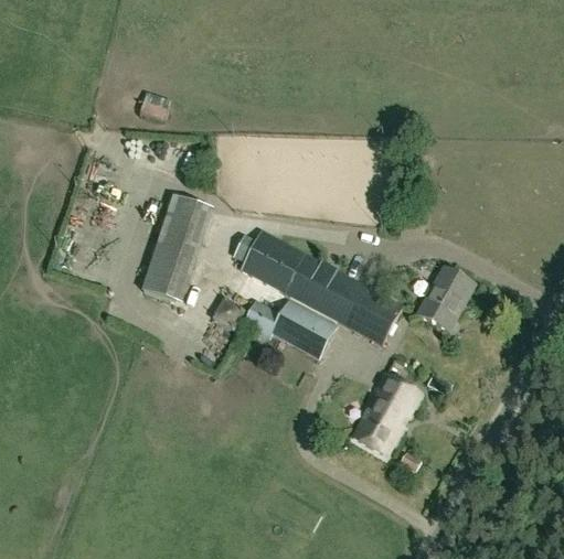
[(126,184),(126,201),(140,202),(140,184),(126,184)]
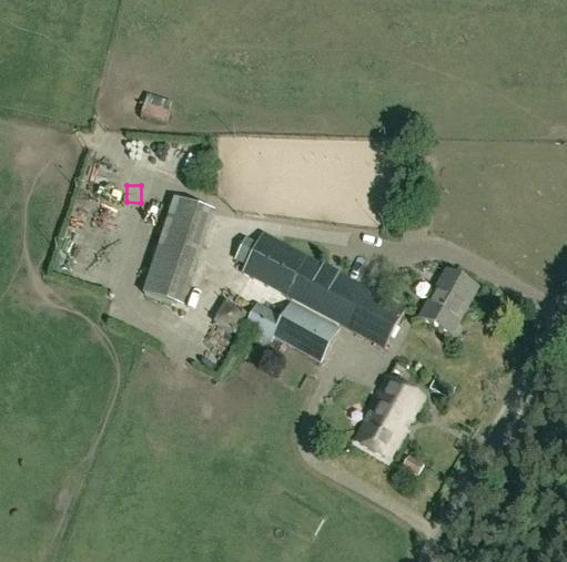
[(159,243),(151,290),(185,296),(201,197),(182,194),(173,246),(159,243)]
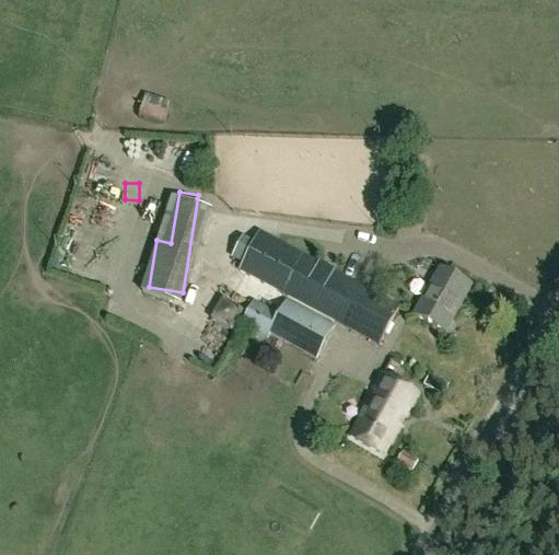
[(397,301),(258,228),(249,243),(239,236),(230,252),(242,258),(237,267),(377,339),(397,301)]
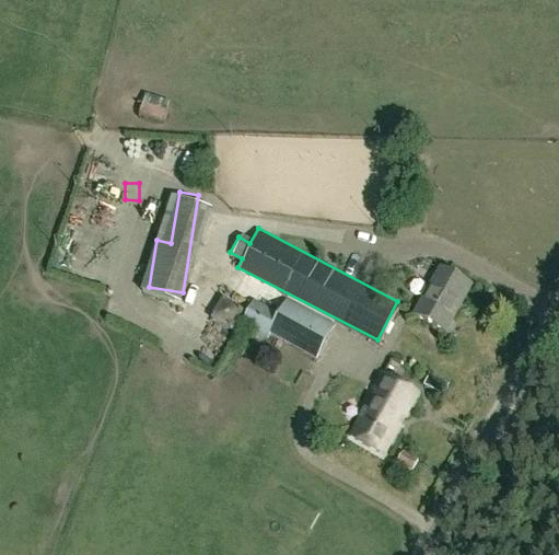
[(76,259),(104,267),(107,253),(79,246),(76,259)]
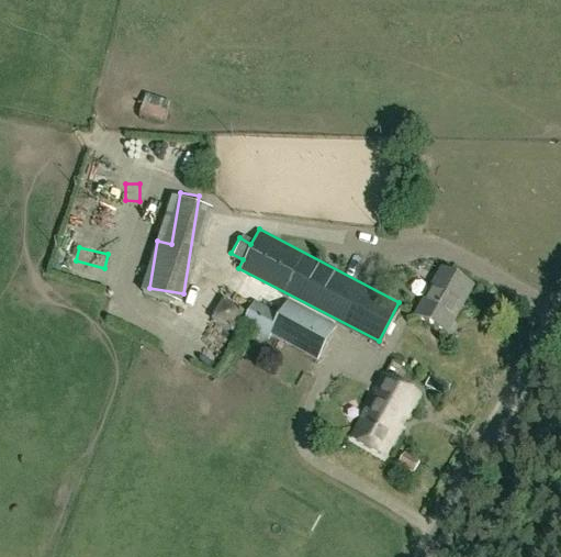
[(446,329),(471,281),(441,265),(415,311),(446,329)]
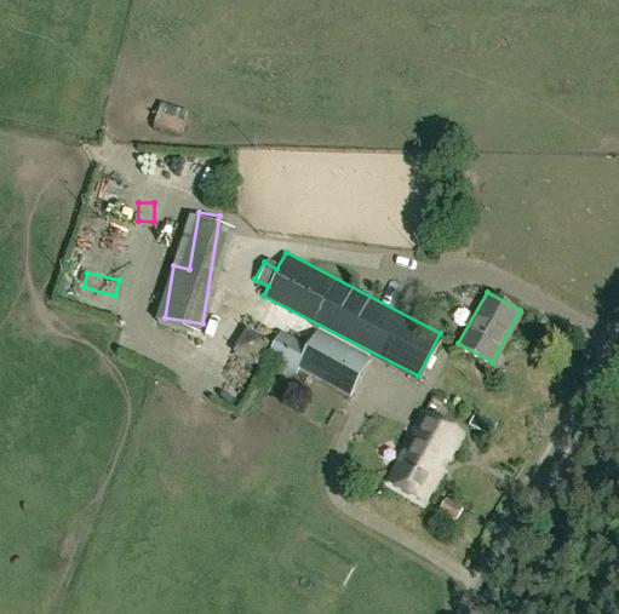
[(368,355),(316,327),(308,344),(280,328),(265,355),(292,369),(294,365),(348,392),(368,355)]
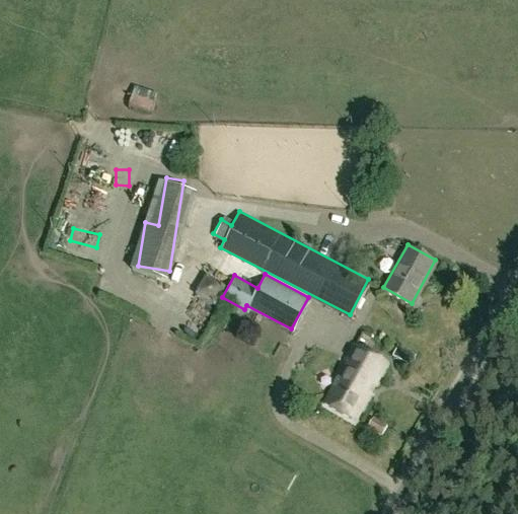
[(371,384),(385,358),(352,340),(342,358),(346,360),(323,399),(353,417),(369,387),(367,386),(369,380),(371,384)]
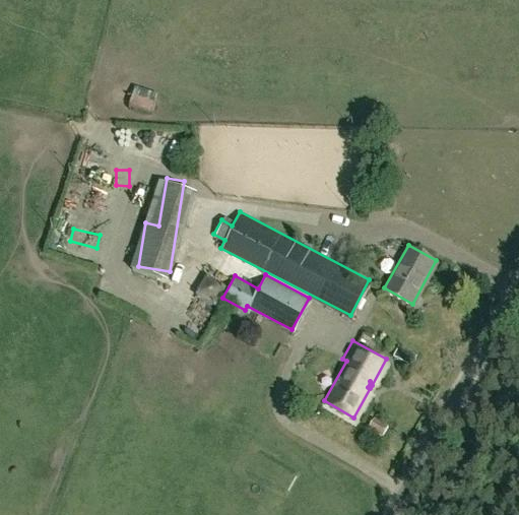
[(409,362),(414,352),(397,343),(392,352),(409,362)]
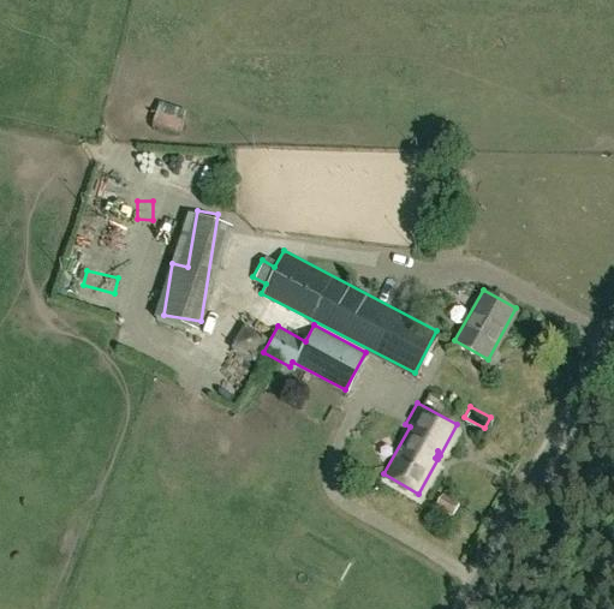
[(448,511),(455,500),(441,491),(434,502),(448,511)]
